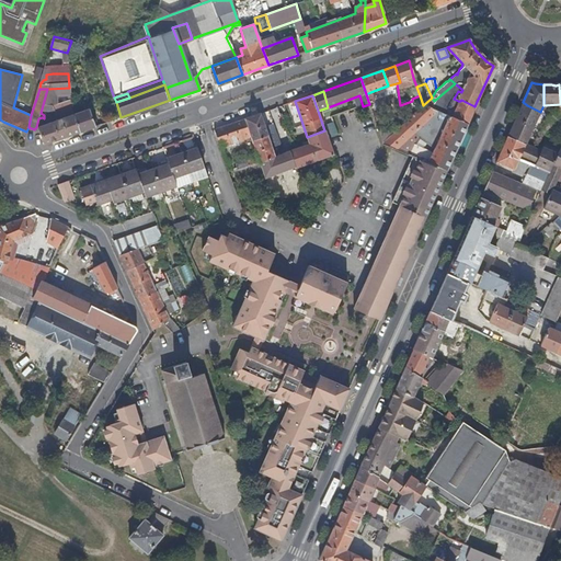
[(450,109),(449,107),(434,101),(432,98),(423,105),(447,116),(450,109)]
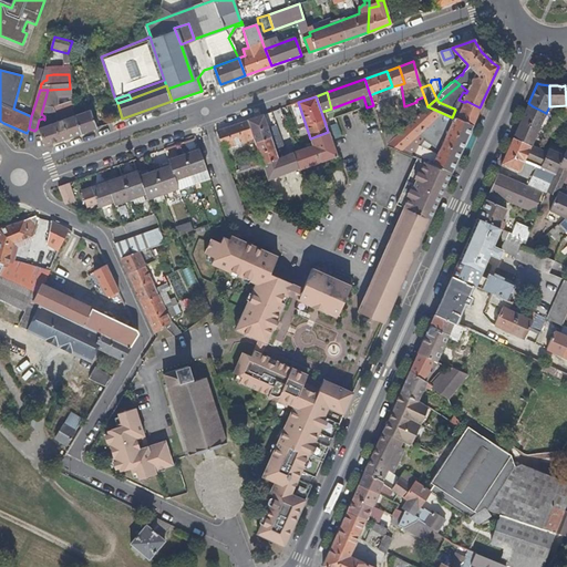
[(472,126),(480,107),(466,101),(465,102),(463,102),(462,104),(464,105),(461,112),(455,110),(452,117),(472,126)]
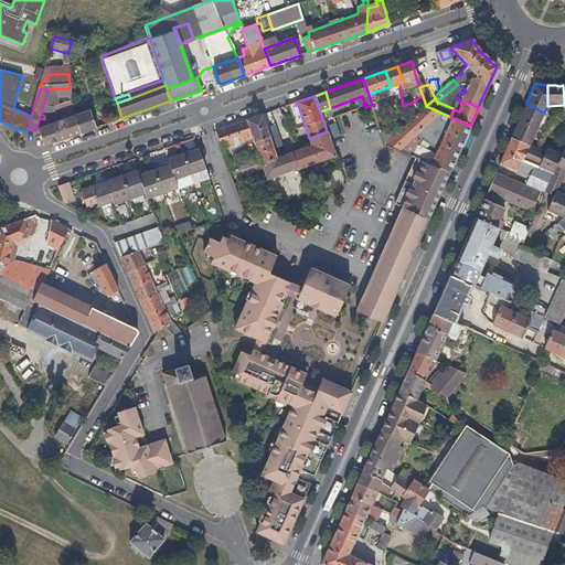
[(523,124),(531,106),(526,103),(519,120),(523,124)]
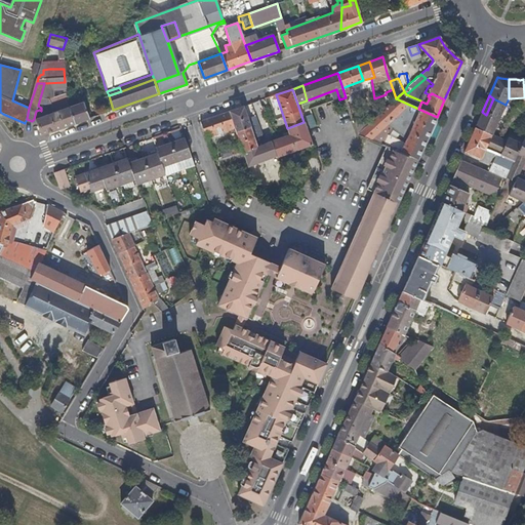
[(363,130),(358,134),(387,147),(417,160),(437,117),(418,109),(396,98),(386,109),(382,112),(371,122),(363,130)]
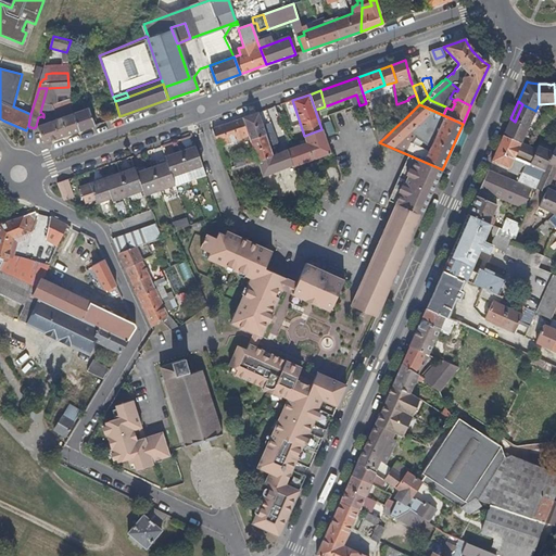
[(529,127),(535,111),(522,104),(515,122),(529,127)]
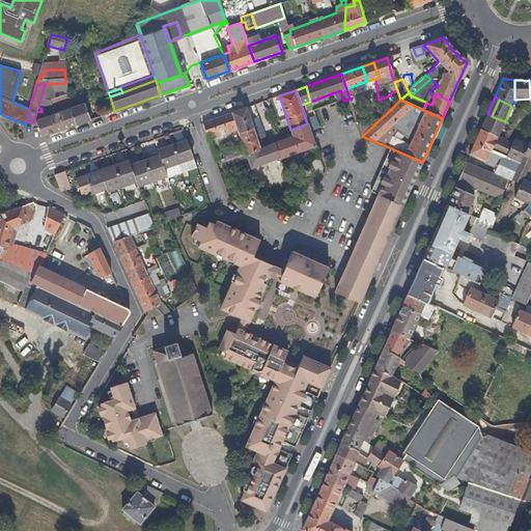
[(90,119),(85,104),(70,109),(75,126),(90,119)]
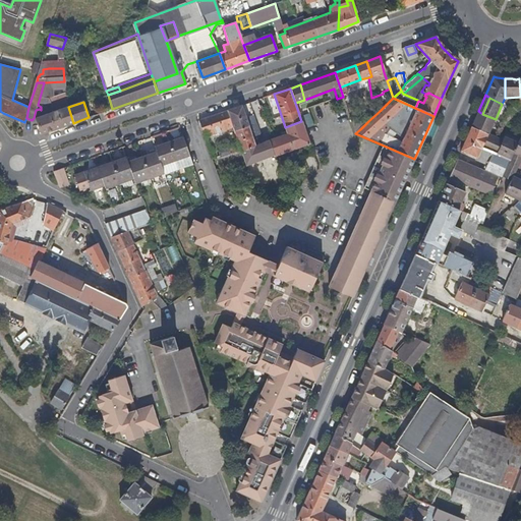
[(248,126),(241,106),(228,110),(234,127),(235,131),(248,126)]
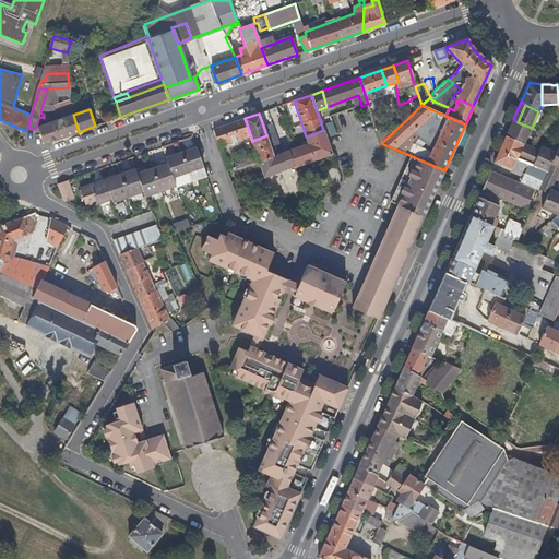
[(79,132),(73,115),(42,126),(38,127),(44,144),(79,132)]
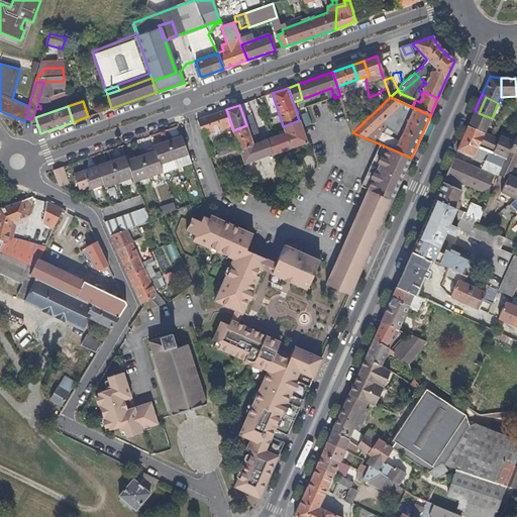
[(232,126),(226,109),(198,119),(204,136),(232,126)]
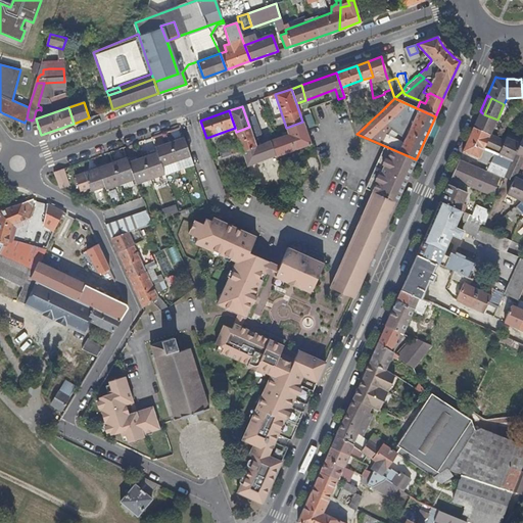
[(370,122),(366,111),(357,115),(362,130),(370,122)]
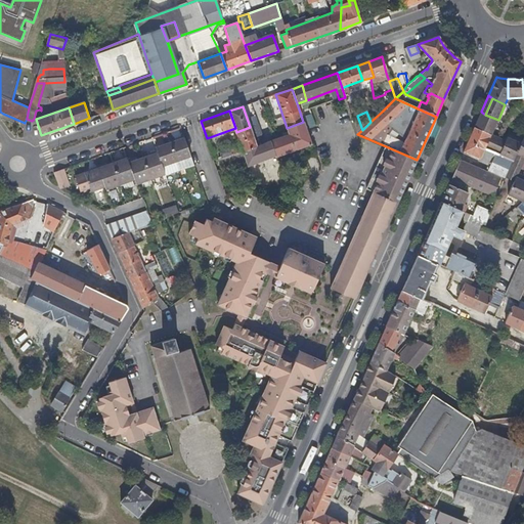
[(499,156),(506,141),(491,135),(498,120),(485,115),(481,112),(474,128),(490,135),(484,149),(499,156)]
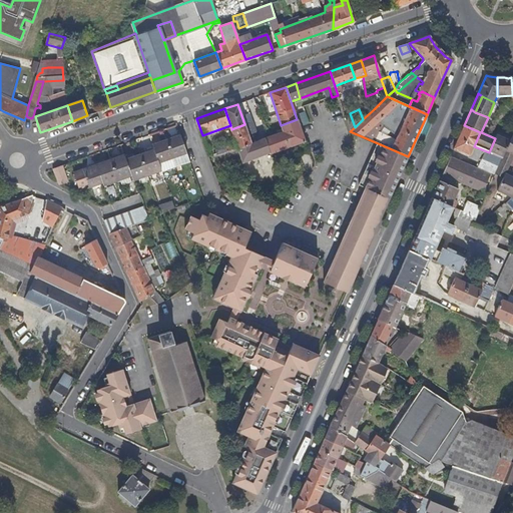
[(355,127),(350,113),(345,115),(350,131),(355,127)]
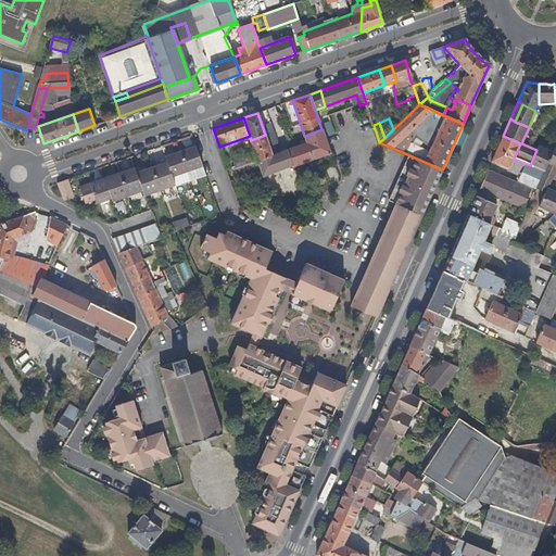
[(329,152),(321,129),(304,136),(306,140),(307,143),(301,146),(287,151),(292,165),(293,165),(329,152)]
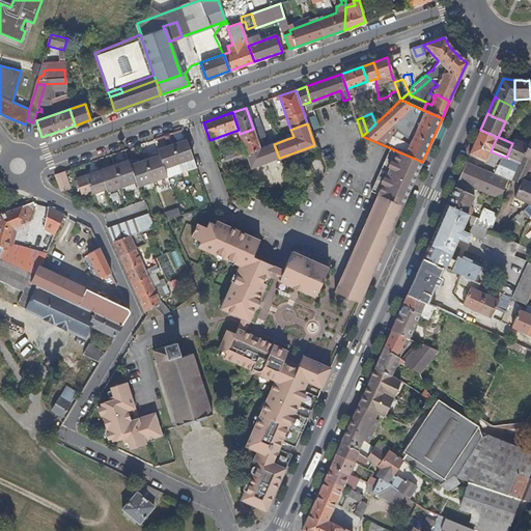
[(279,158),(274,144),(260,148),(254,130),(253,129),(240,134),(244,146),(247,154),(246,154),(251,168),(276,159),(278,163),(282,161),(280,158),(279,158)]
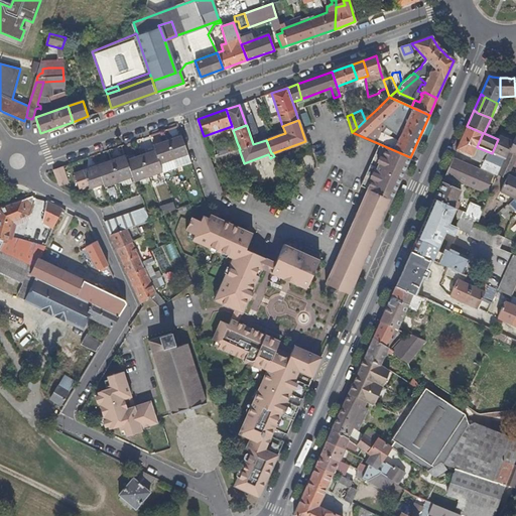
[(501,165),(504,159),(492,153),(477,147),(483,133),(467,126),(457,149),(475,157),(483,160),(482,162),(480,167),(497,175),(501,165)]
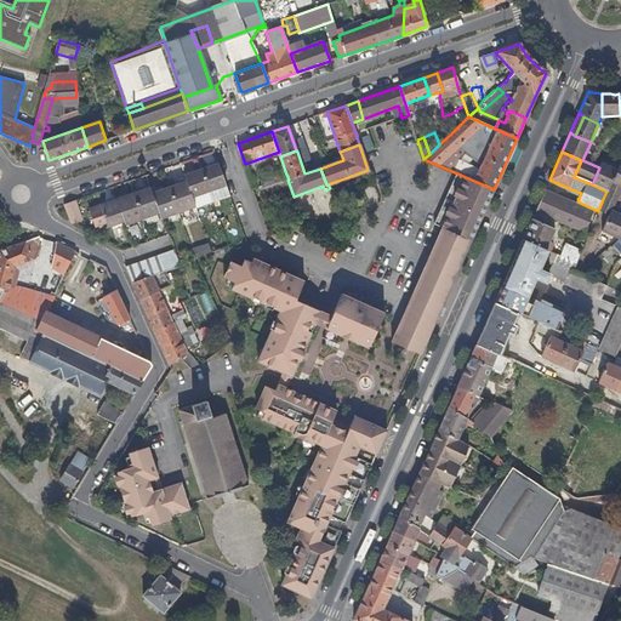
[(227,186),(220,164),(204,169),(211,191),(227,186)]
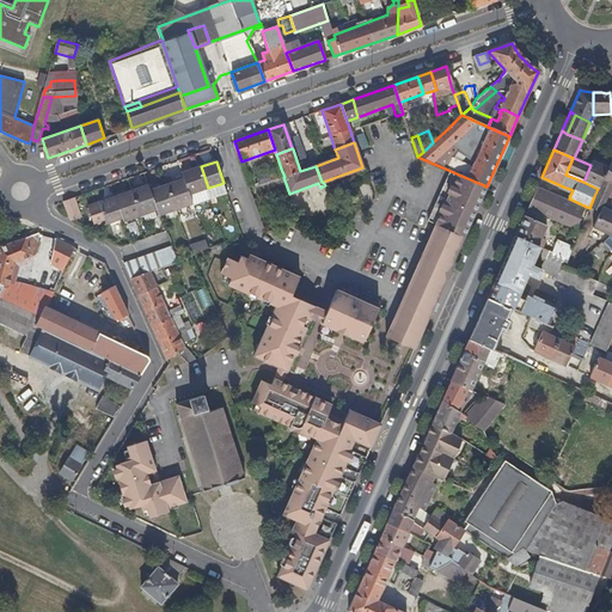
[(600,184),(607,169),(592,161),(591,165),(583,182),(598,189),(600,184)]
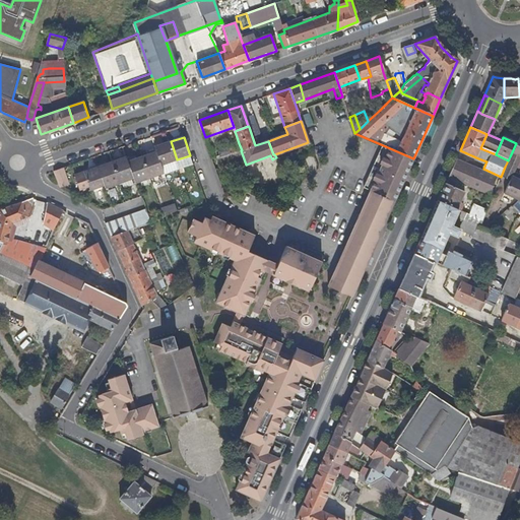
[(519,138),(518,138),(516,143),(510,156),(519,160),(519,138)]
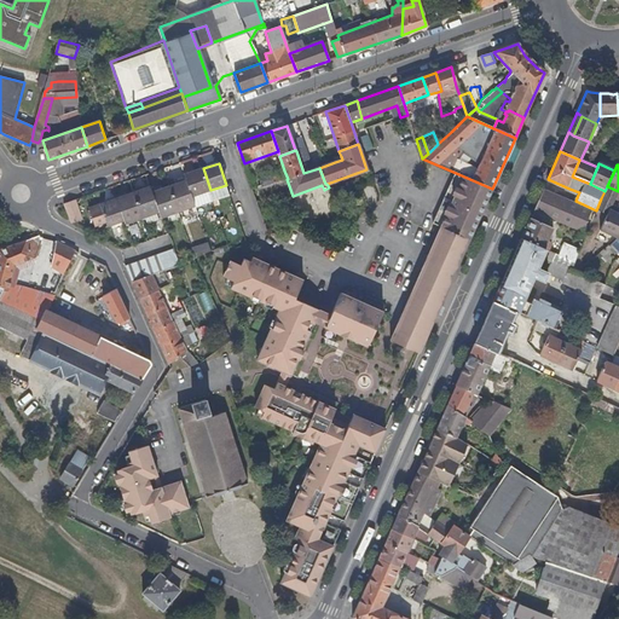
[(210,190),(203,168),(185,174),(187,180),(192,196),(210,190)]
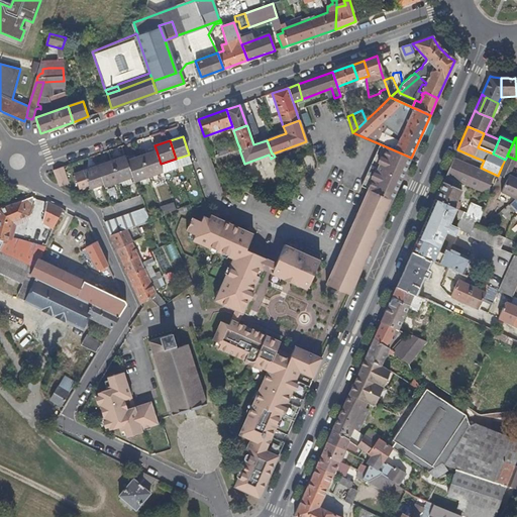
[(219,157),(239,149),(240,149),(237,142),(217,149),(218,154),(216,156),(219,163),(218,165),(219,168),(223,167),(219,157)]
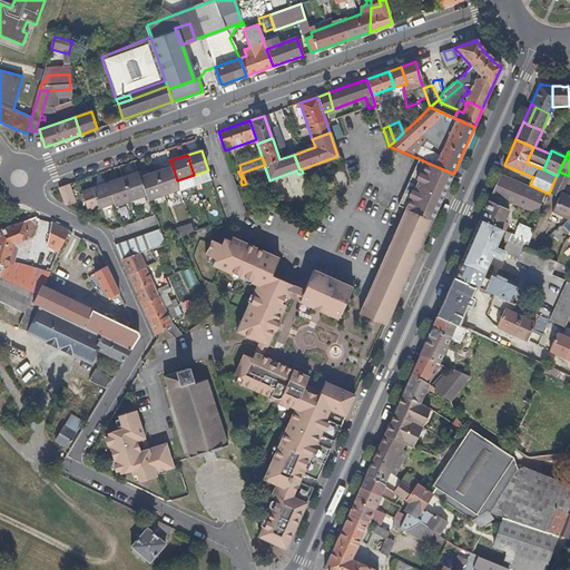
[(432,223),(453,174),(420,159),(413,175),(415,176),(414,179),(411,178),(399,205),(406,208),(405,210),(432,223)]
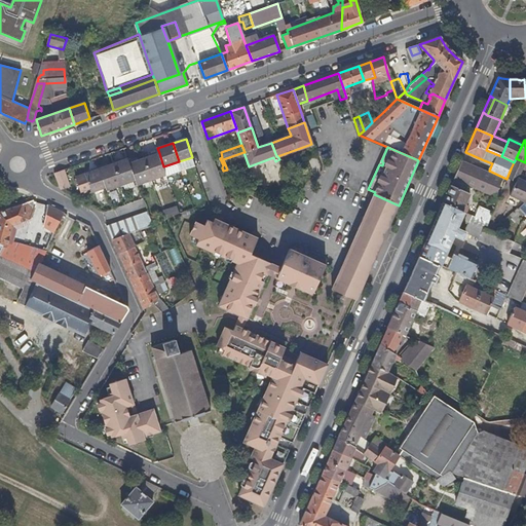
[(166,175),(163,166),(159,153),(144,158),(151,179),(166,175)]
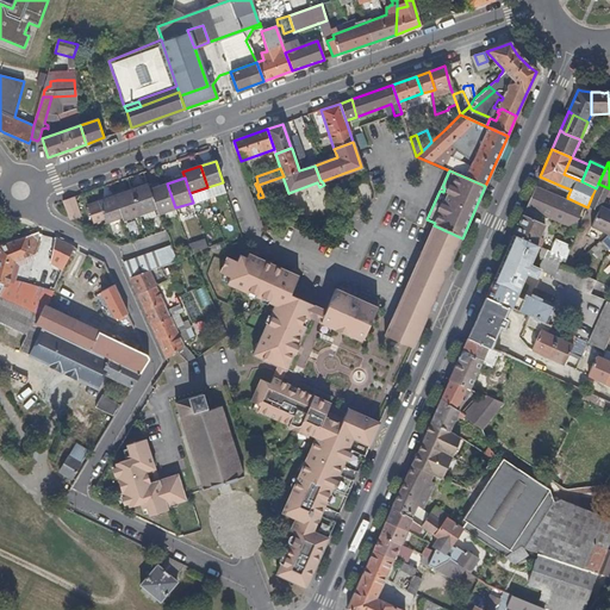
[(157,209),(150,188),(149,184),(131,190),(139,215),(157,209)]
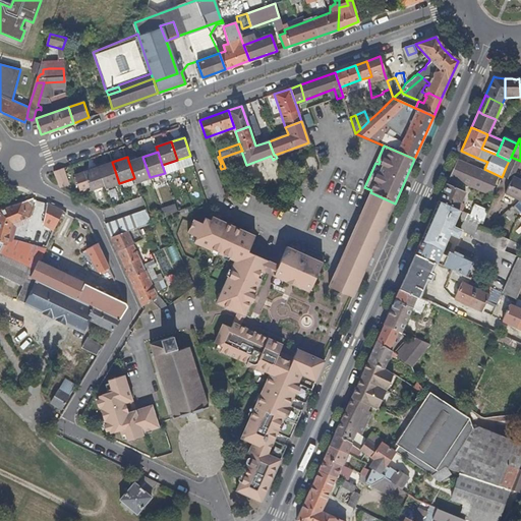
[(150,177),(142,157),(128,161),(134,178),(135,182),(150,177)]
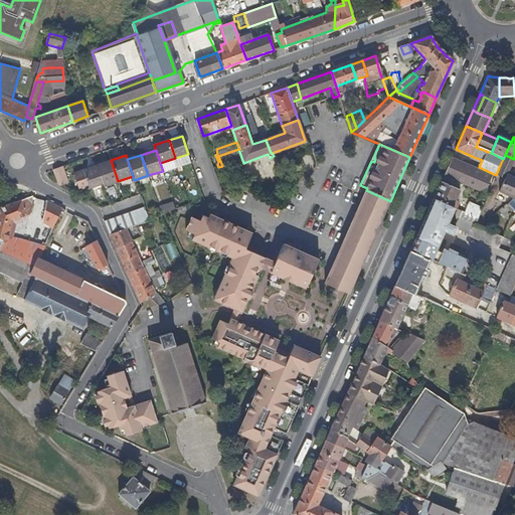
[(511,170),(514,159),(505,155),(503,159),(500,165),(511,170)]
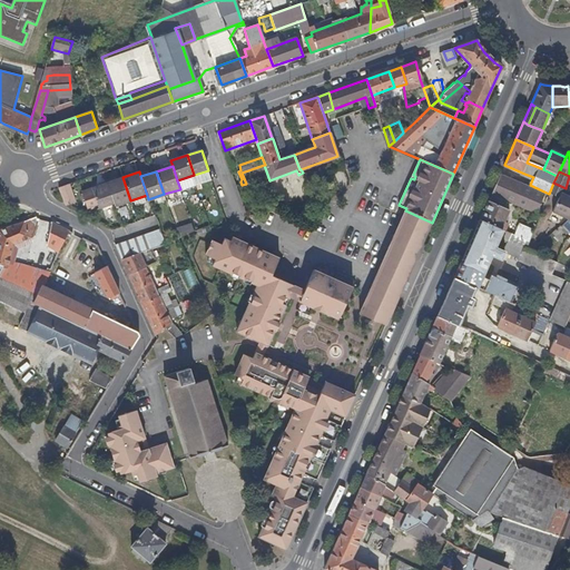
[(537,210),(544,195),(524,186),(524,185),(500,175),(491,195),(539,216),(540,213),(537,210)]
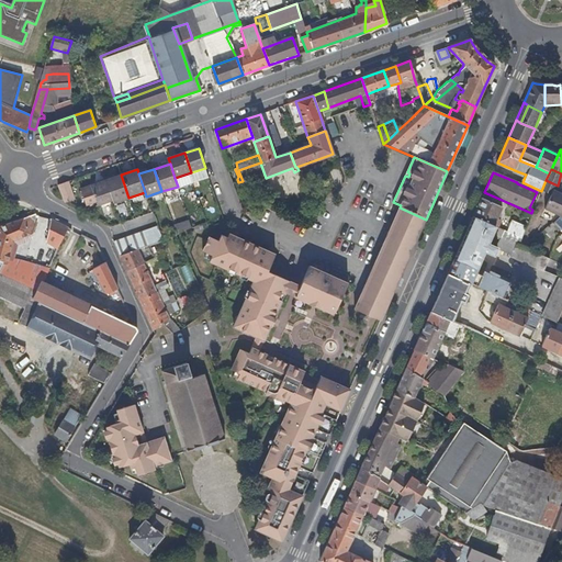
[(128,198),(121,175),(105,180),(112,199),(113,202),(128,198)]
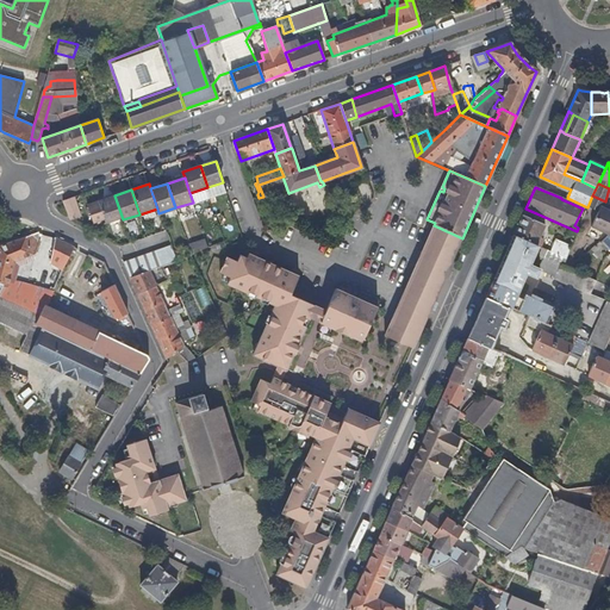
[(122,216),(114,195),(99,201),(105,219),(106,222),(122,216)]
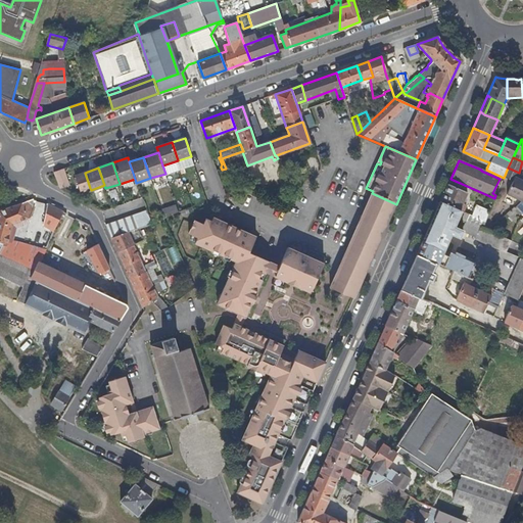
[(521,201),(522,196),(522,181),(518,180),(516,178),(519,173),(508,168),(504,178),(511,181),(506,194),(521,201)]
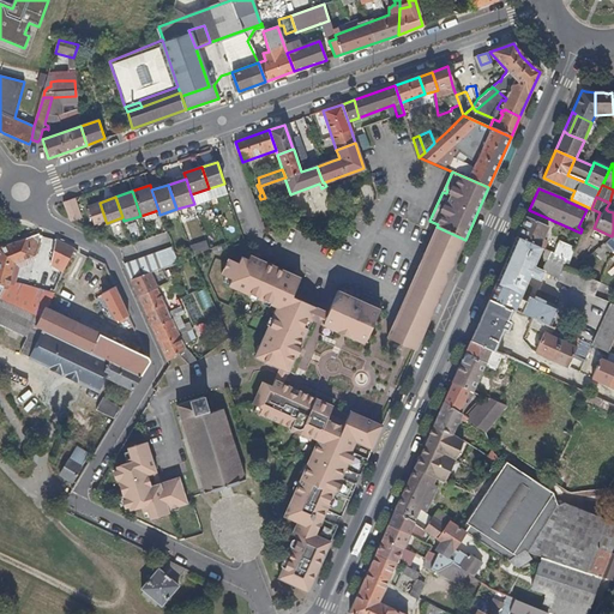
[(82,216),(76,198),(64,203),(71,221),(82,216)]
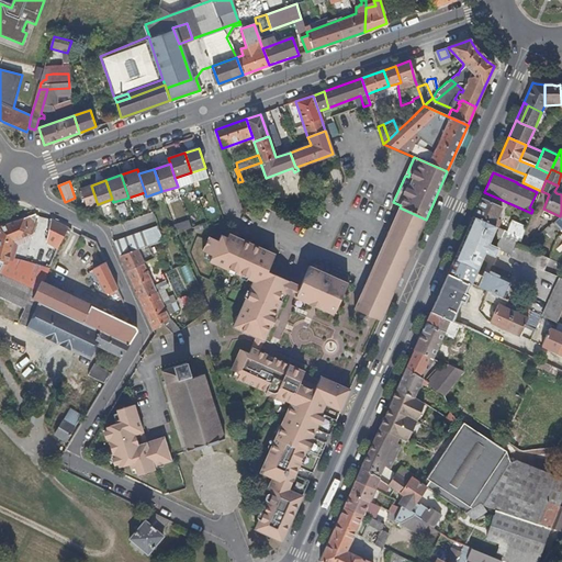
[(57,184),(49,188),(55,200),(63,197),(57,184)]
